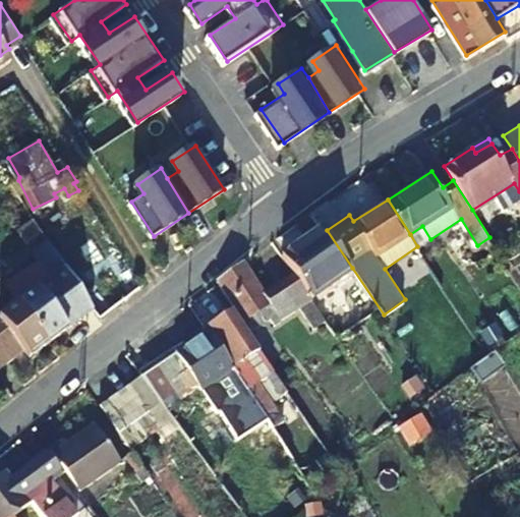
[(327,230),(324,226),(304,238),(307,243),(285,259),(295,273),(311,296),(352,268),(327,230)]
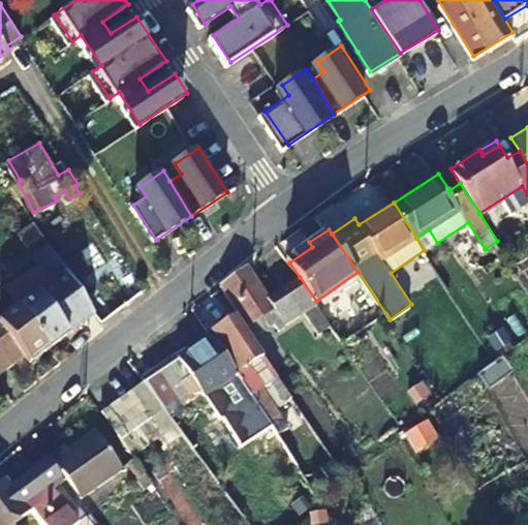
[(73,234),(60,241),(84,290),(98,283),(73,234)]
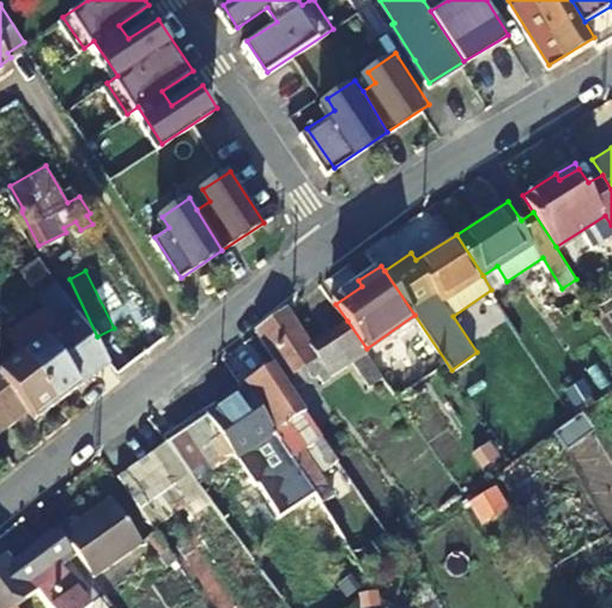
[(362,286),(358,280),(332,298),(335,304),(362,286)]
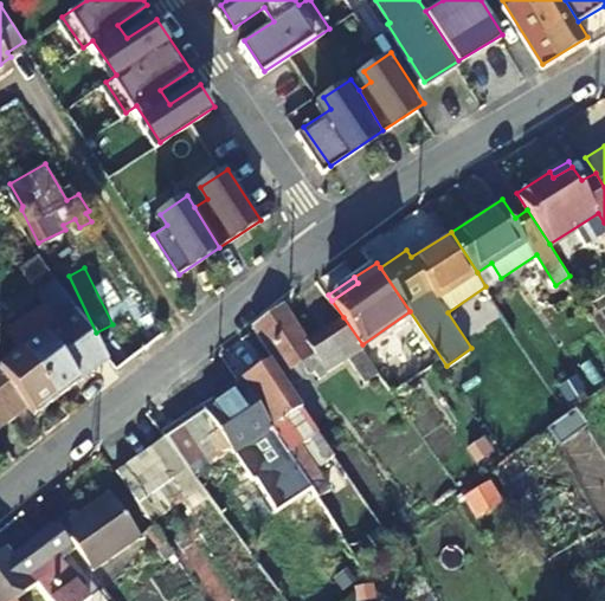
[(59,320),(46,302),(8,331),(14,342),(57,395),(110,355),(77,308),(59,320)]
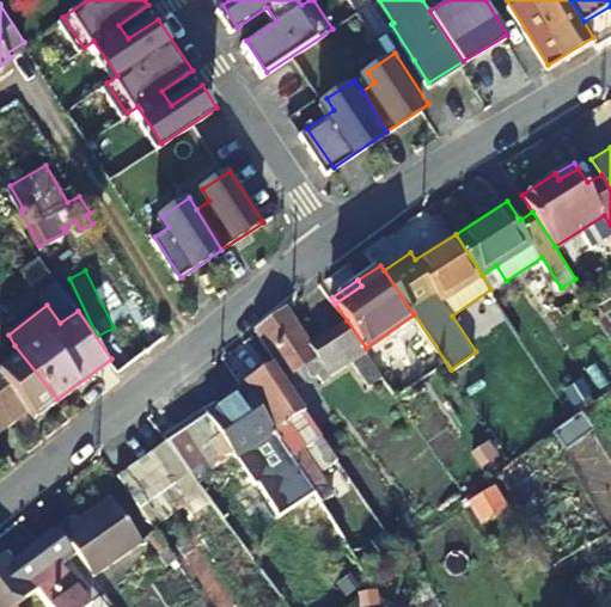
[(353,360),(370,384),(384,374),(366,348),(347,320),(311,343),(287,307),(257,330),(297,387),(318,373),(323,379),(353,360)]
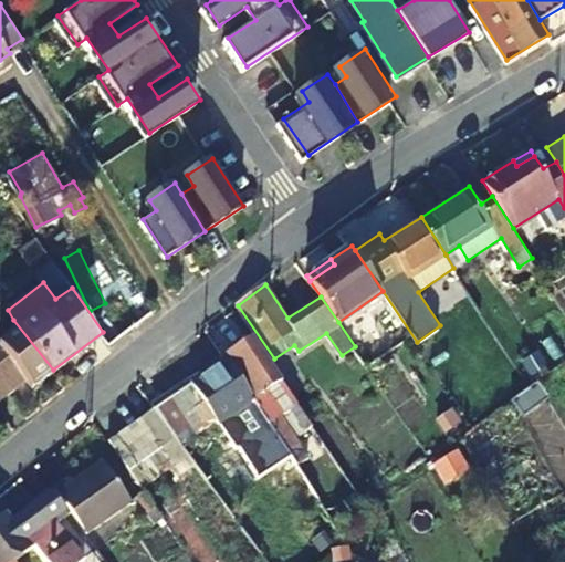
[(0,396),(25,377),(31,385),(53,370),(13,320),(0,329),(0,396)]
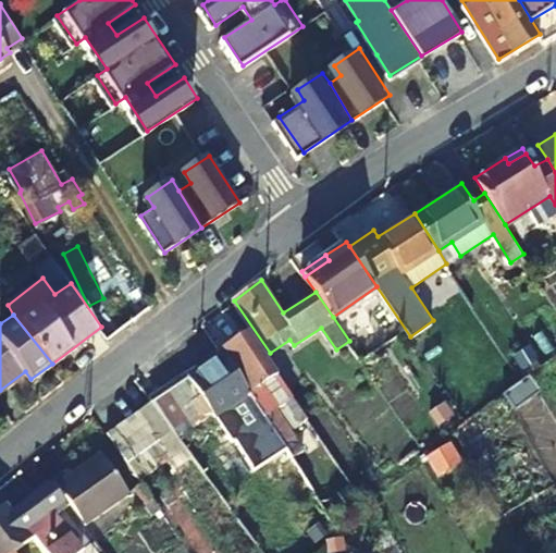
[(308,417),(250,330),(231,343),(222,348),(224,351),(231,361),(284,443),(296,435),(292,428),(308,417)]
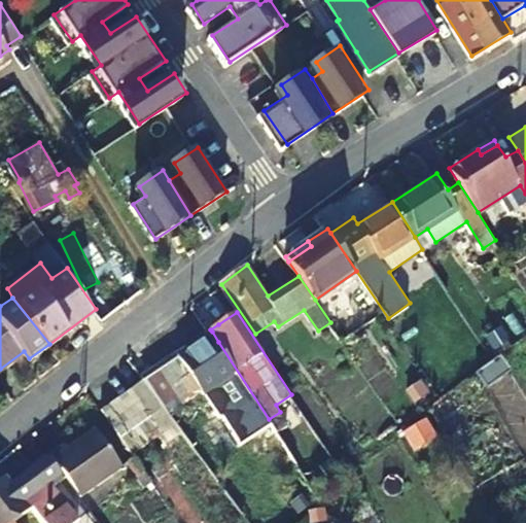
[(218,342),(212,332),(179,354),(209,398),(218,413),(220,416),(230,410),(238,422),(252,415),(287,467),(297,462),(269,419),(218,342)]
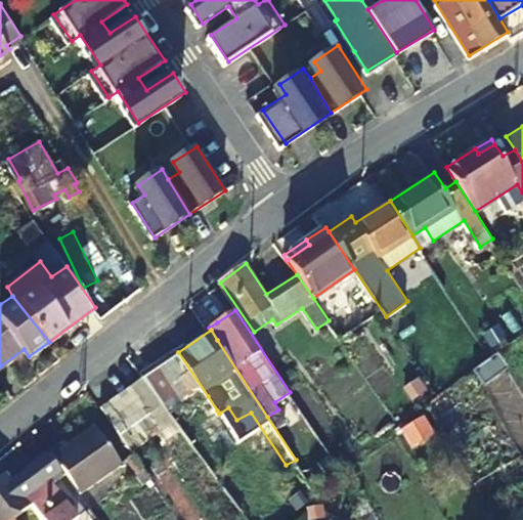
[(176,394),(158,365),(143,376),(163,402),(164,403),(176,394)]
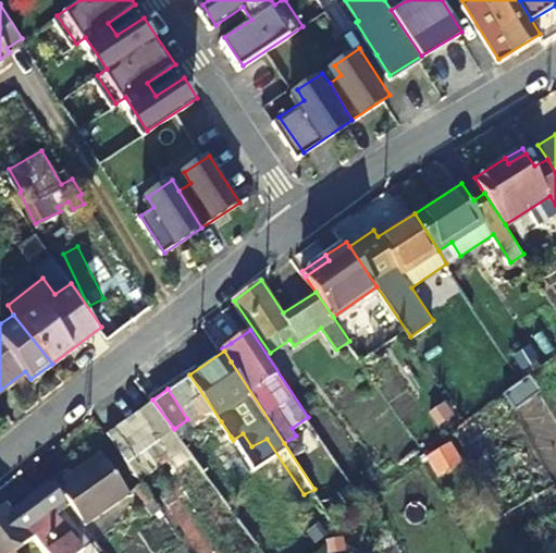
[(173,428),(152,400),(138,409),(159,438),(173,428)]
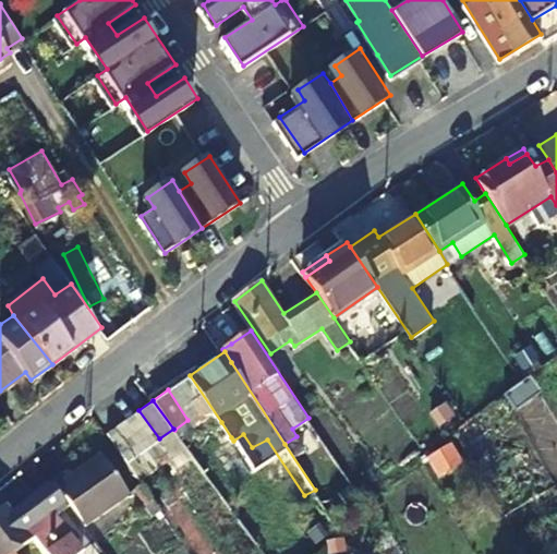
[(159,438),(138,410),(125,420),(145,448),(159,438)]
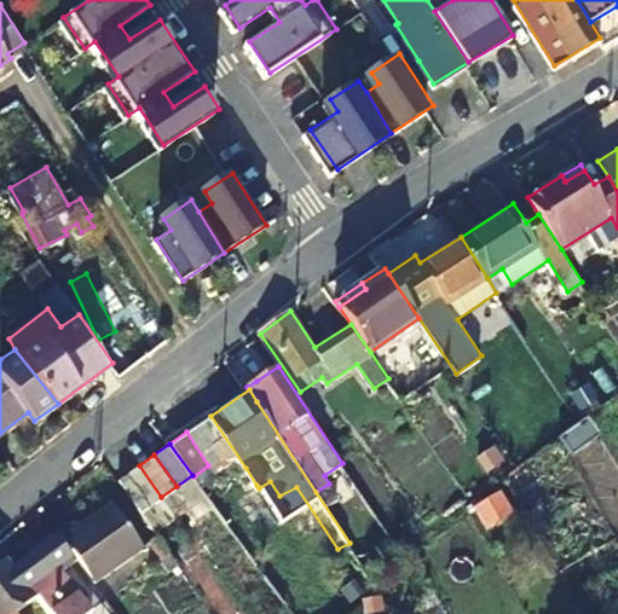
[(161,497),(139,465),(120,479),(142,510),(161,497)]
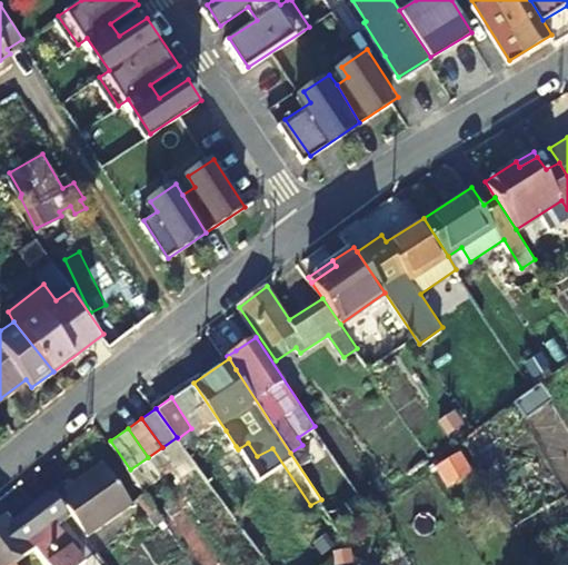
[(219,435),(229,450),(236,446),(226,430),(219,435)]
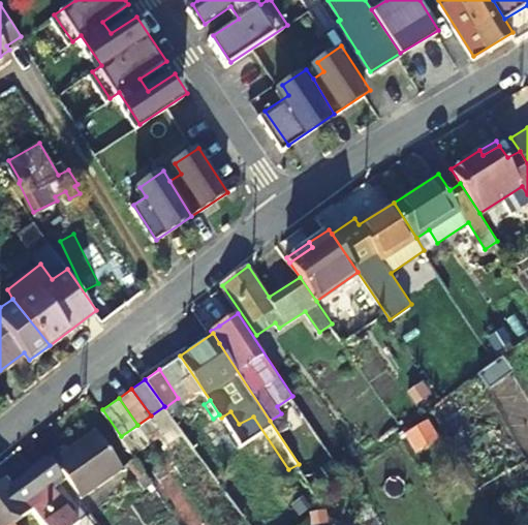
[(69,451),(65,446),(52,456),(80,497),(123,466),(98,431),(69,451)]
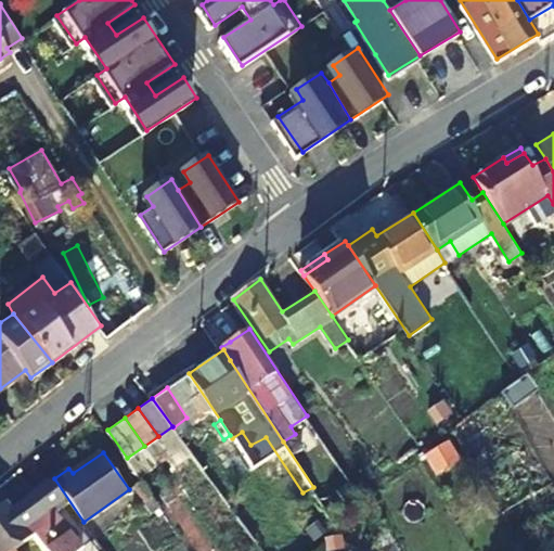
[(12,511),(7,504),(0,509),(0,529),(14,549),(34,536),(46,550),(78,550),(82,548),(53,507),(64,500),(52,483),(12,511)]
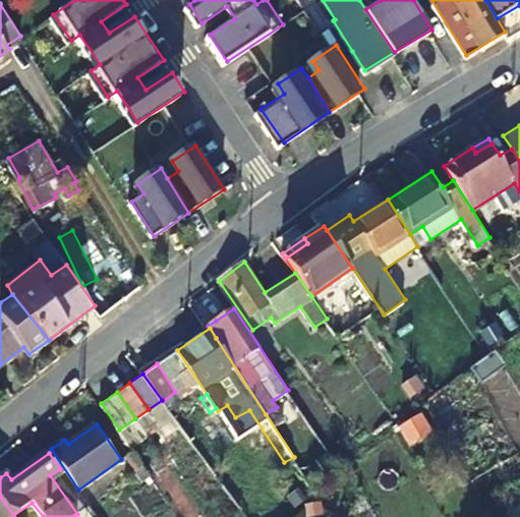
[(151,474),(143,464),(135,470),(142,479),(151,474)]
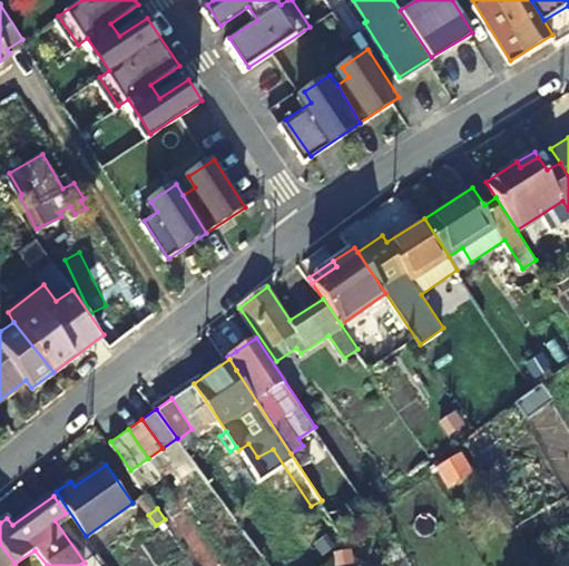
[(0,565),(16,565),(15,564),(0,544),(0,565)]
